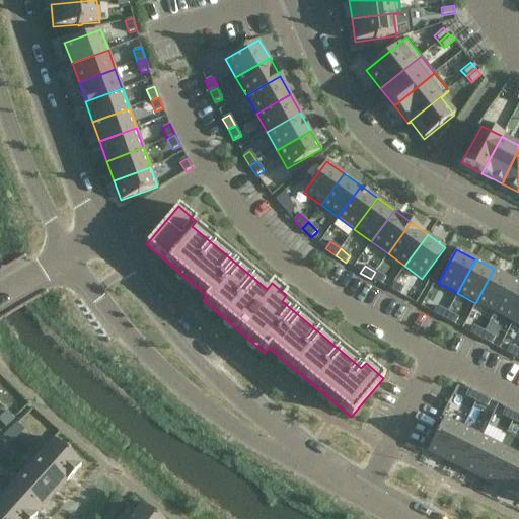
[(494,269),(475,303),(494,312),(512,279),(494,269)]
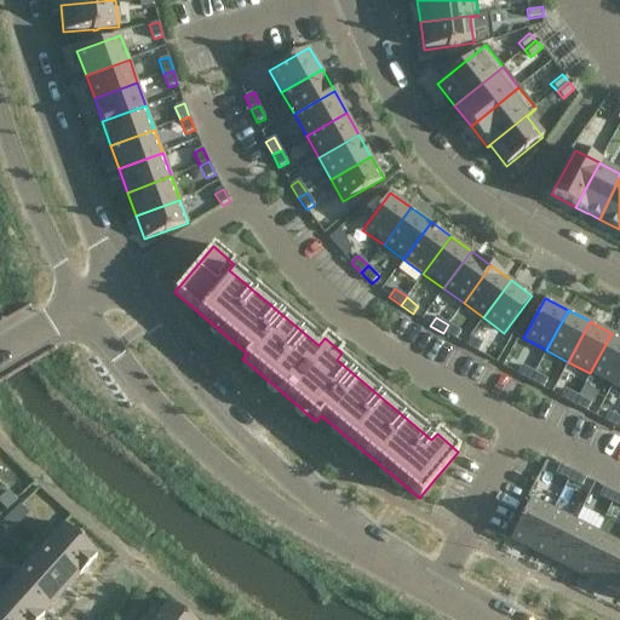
[(448,325),(443,333),(455,340),(460,332),(448,325)]
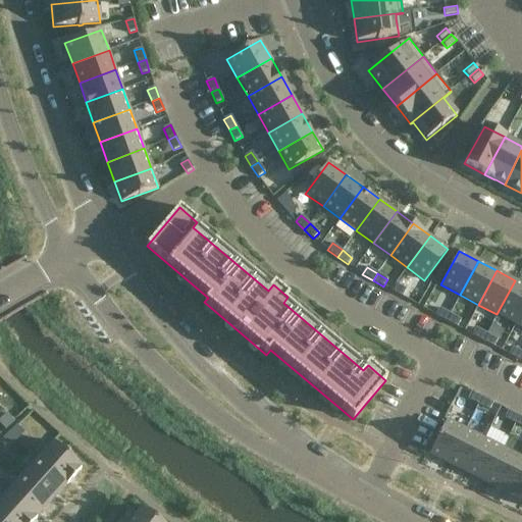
[(521,283),(515,280),(497,314),(515,324),(521,311),(521,283)]
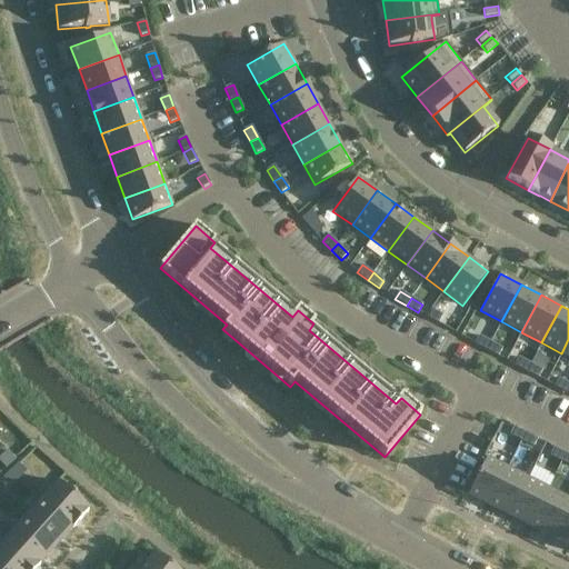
[(431,309),(427,317),(438,323),(442,316),(431,309)]
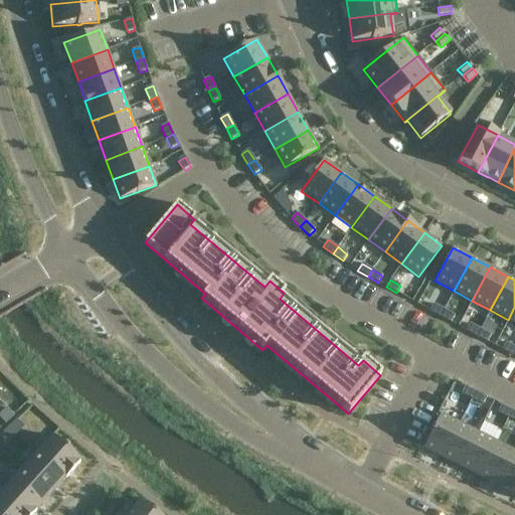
[(434,304),(430,311),(440,317),(444,310),(434,304)]
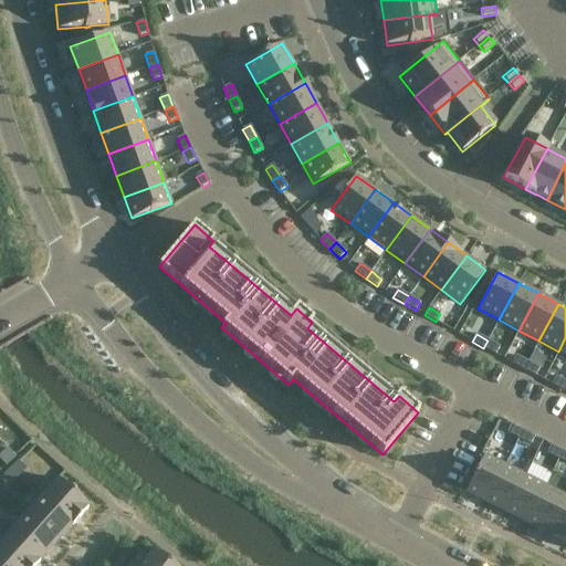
[(488,341),(483,348),(495,355),(500,347),(488,341)]
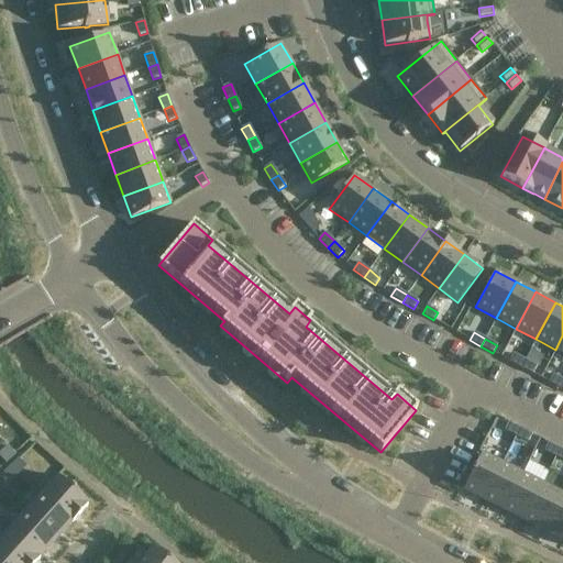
[(514,354),(509,362),(521,367),(525,360),(514,354)]
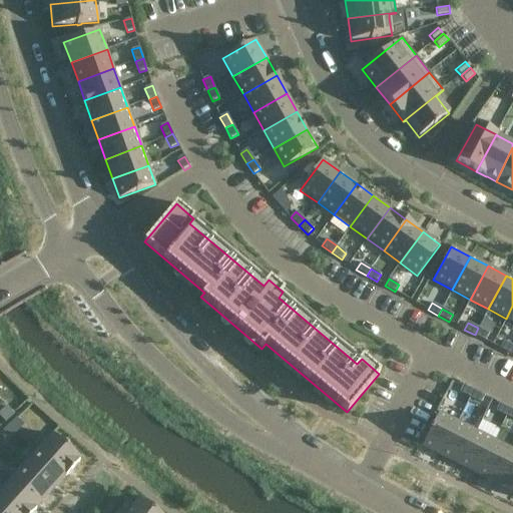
[(478,328),(475,335),(485,341),(489,334),(478,328)]
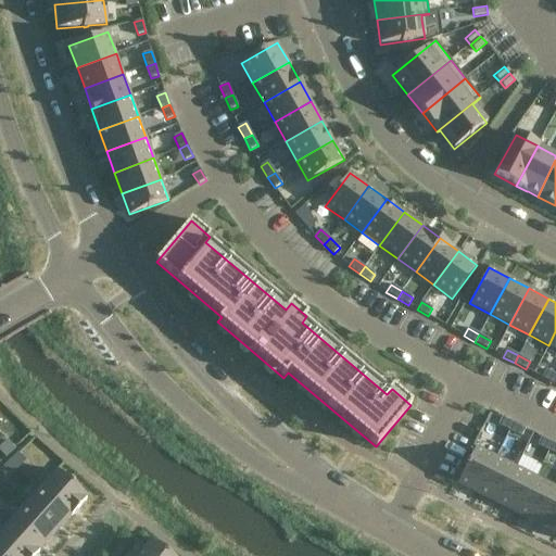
[(555,375),(546,369),(542,378),(554,383),(555,378),(555,375)]
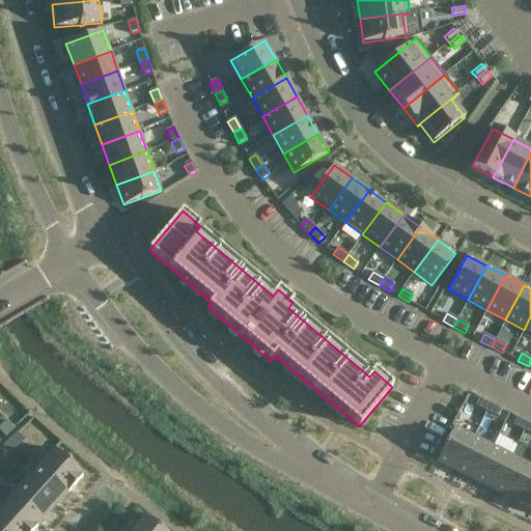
[(479,398),(475,406),(486,411),(491,403),(479,398)]
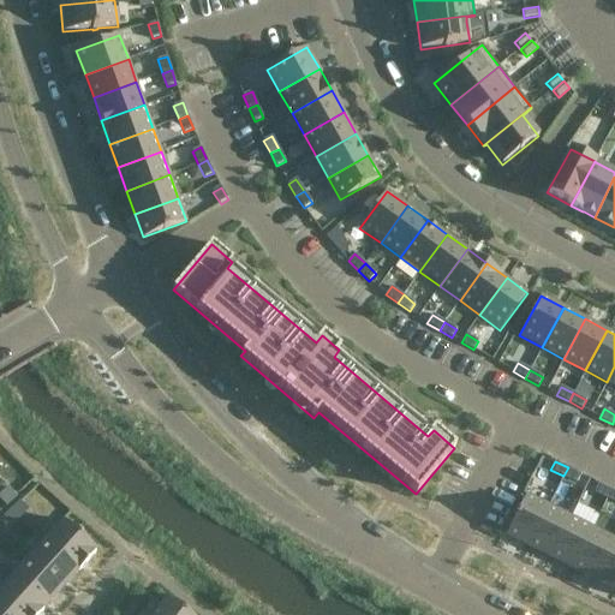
[(568,467),(563,476),(577,483),(581,475),(568,467)]
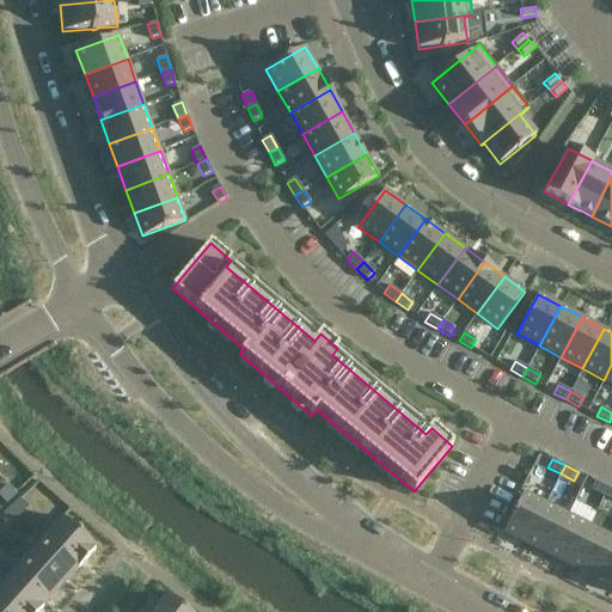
[(595,481),(591,490),(604,496),(609,488),(595,481)]
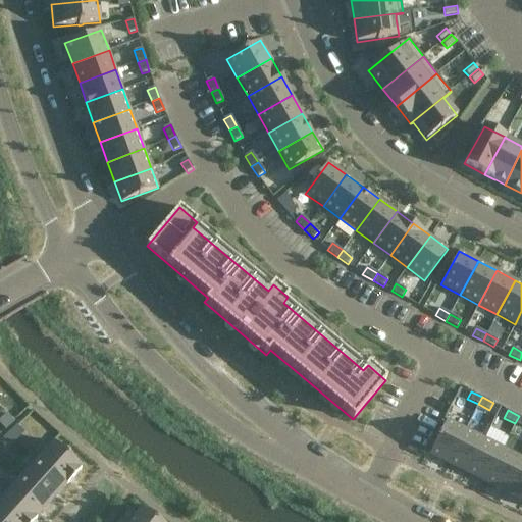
[(0,423),(5,429),(14,421),(7,414),(0,419),(0,423)]
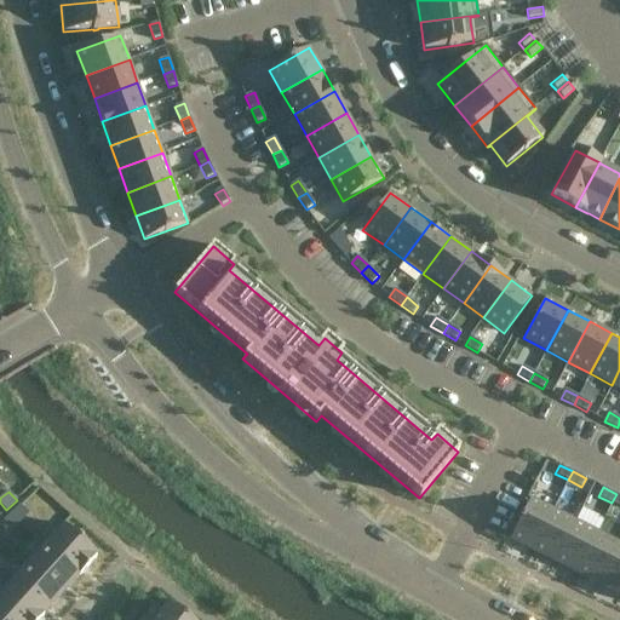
[(530,499),(510,540),(533,551),(554,510),(530,499)]
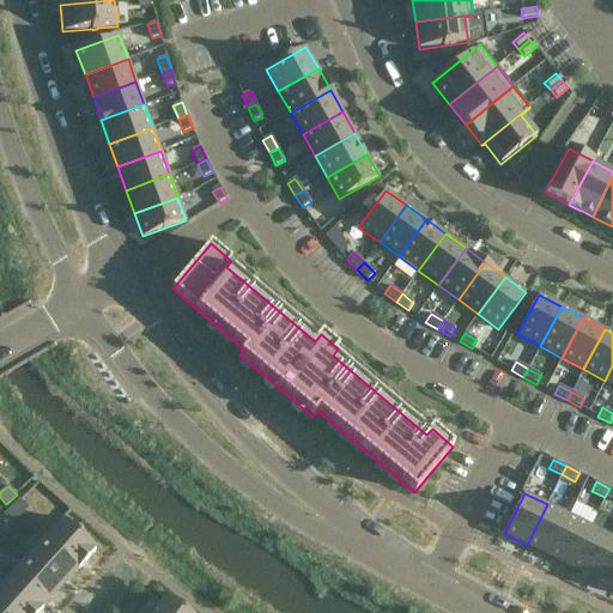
[(29,508),(20,499),(10,509),(18,517),(29,508)]
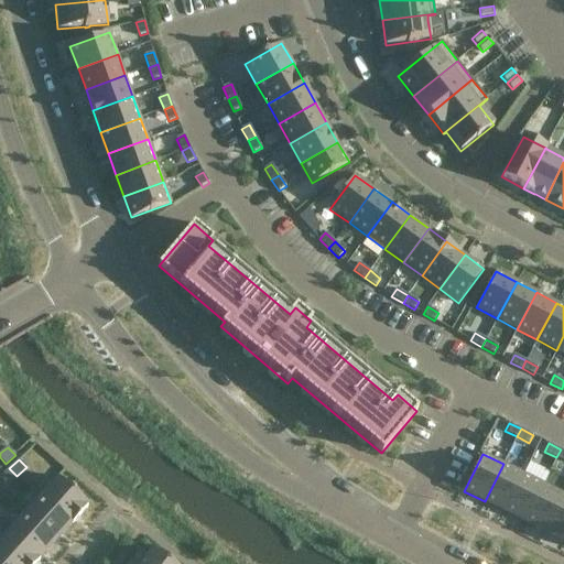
[(503,464),(485,501),(505,511),(523,474),(503,464)]
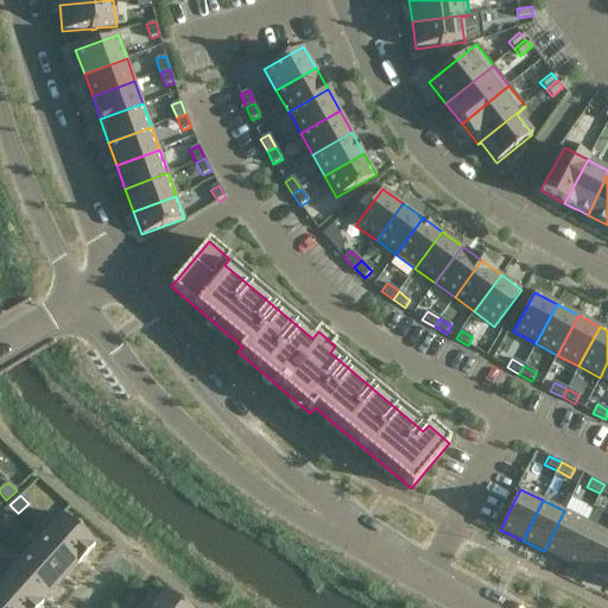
[(0,514),(8,524),(18,513),(10,505),(0,514)]
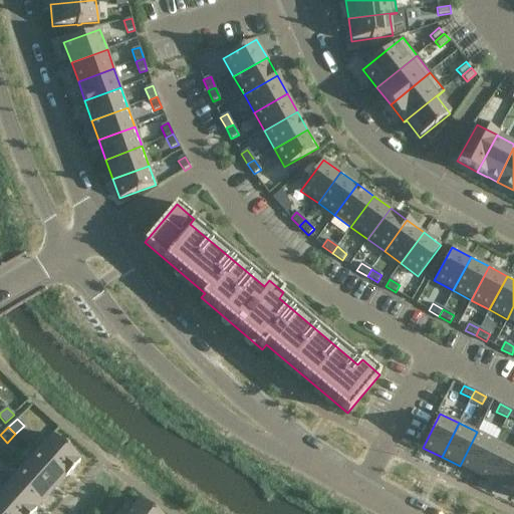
[(477,432),(460,466),(478,475),(495,441),(477,432)]
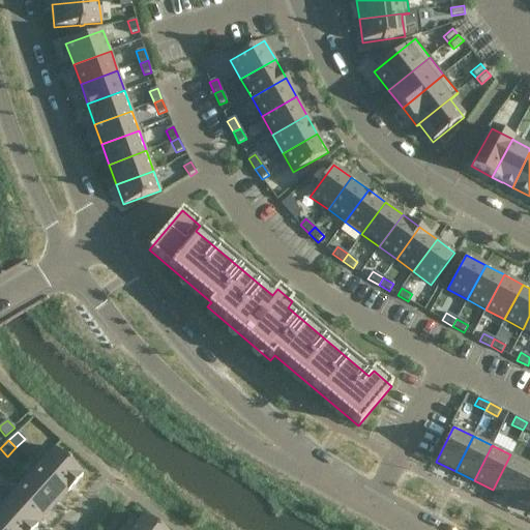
[(53,448),(37,466),(67,493),(83,475),(69,463),(70,463),(67,460),(66,461),(53,448)]
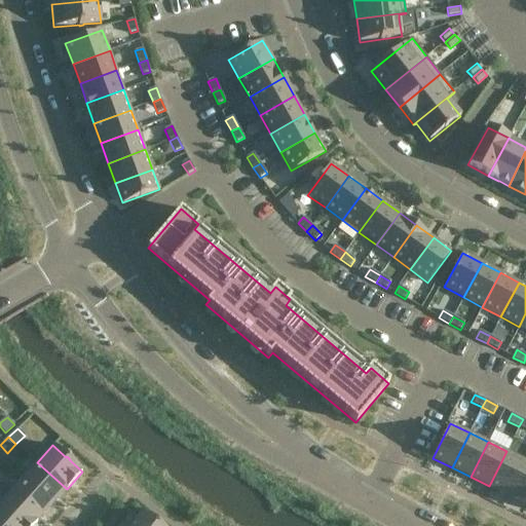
[(506,451),(489,486),(508,495),(525,460),(506,451)]
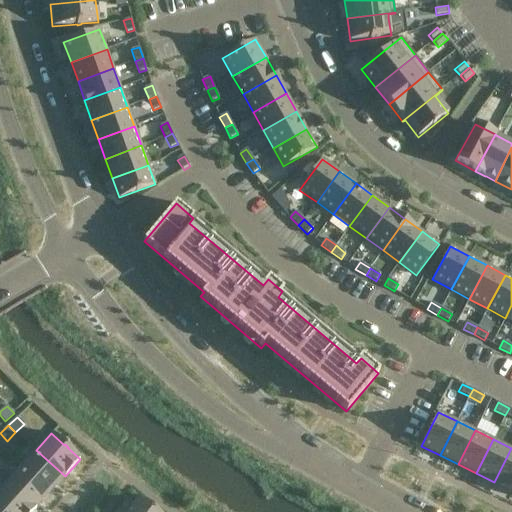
[(511,448),(494,482),(511,491),(511,448)]
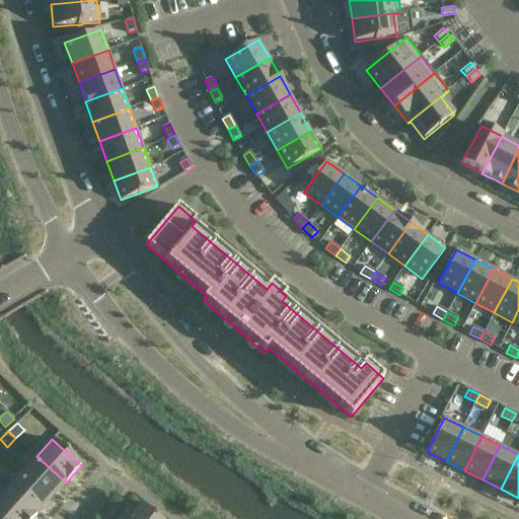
[(66,483),(36,456),(22,472),(51,499),(66,483)]
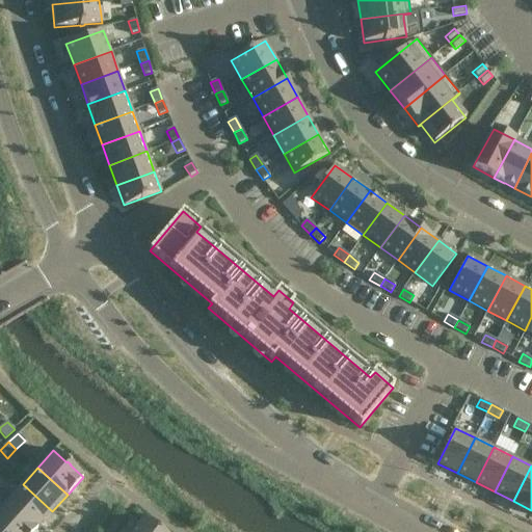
[(52,511),(23,484),(7,501),(37,528),(52,511)]
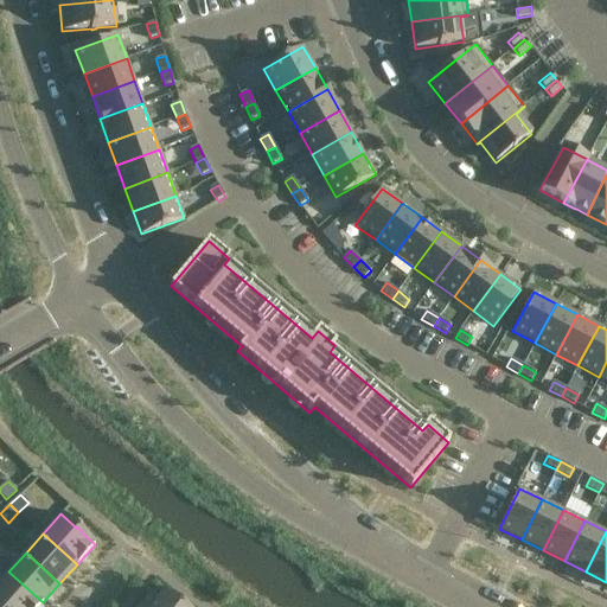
[(38,606),(43,602),(8,572),(0,581),(0,598),(10,606),(38,606)]
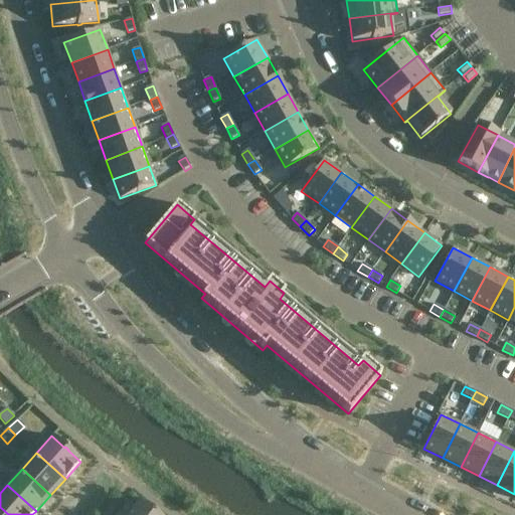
[(158,514),(139,499),(126,514),(158,514)]
